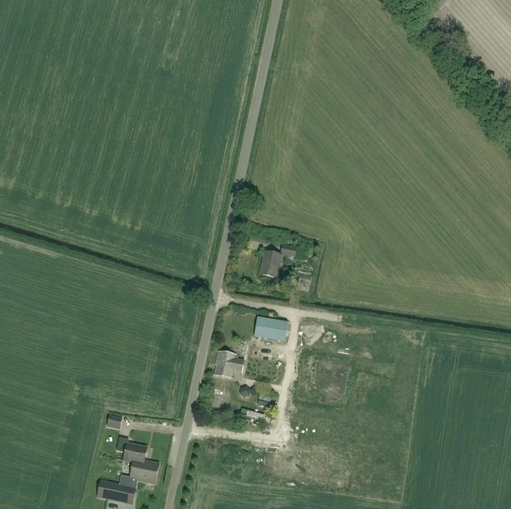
[(282,244),(281,251),(294,254),(296,247),(282,244)]
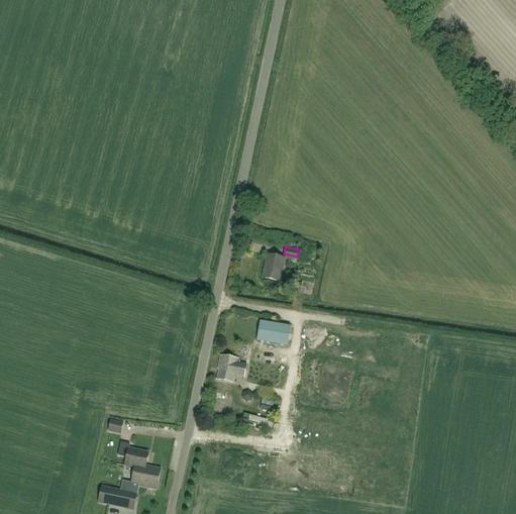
[(280,279),(285,257),(267,252),(264,267),(267,268),(265,276),(280,279)]
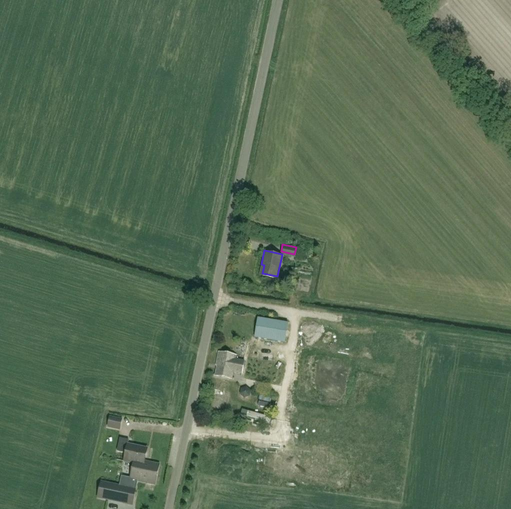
[(287,321),(258,316),(254,335),(283,340),(287,321)]
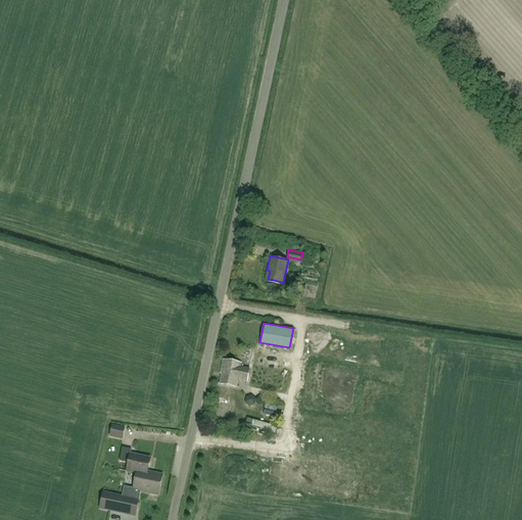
[(239,366),(240,361),(223,358),(218,381),(236,385),(237,377),(246,379),(248,367),(239,366)]
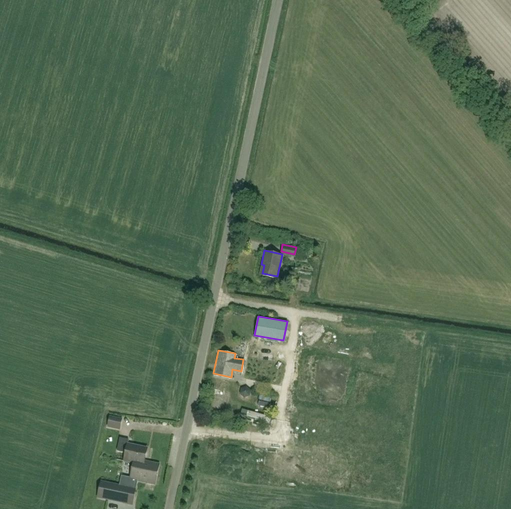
[(119,427),(121,417),(109,415),(107,425),(119,427)]
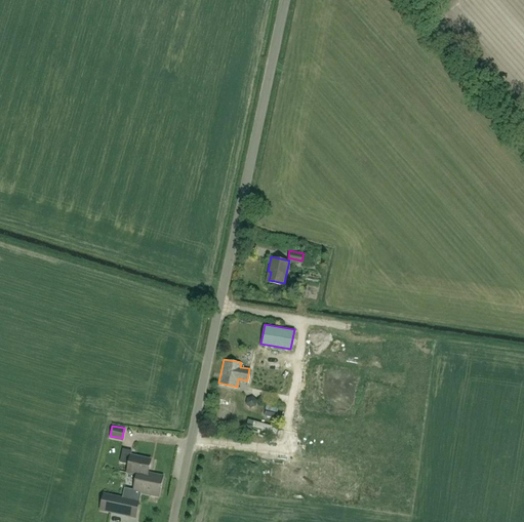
[(148,471),(150,457),(130,453),(126,471),(136,473),(133,488),(136,489),(139,489),(158,493),(162,474),(148,471)]
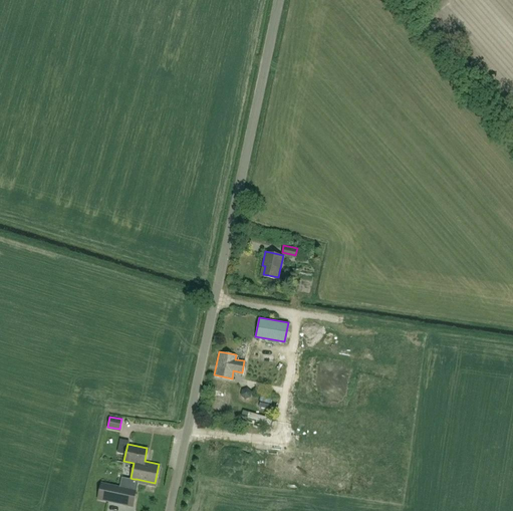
[(124,487),(135,489),(137,479),(134,479),(131,478),(121,476),(119,486),(100,482),(96,497),(120,502),(124,487)]
